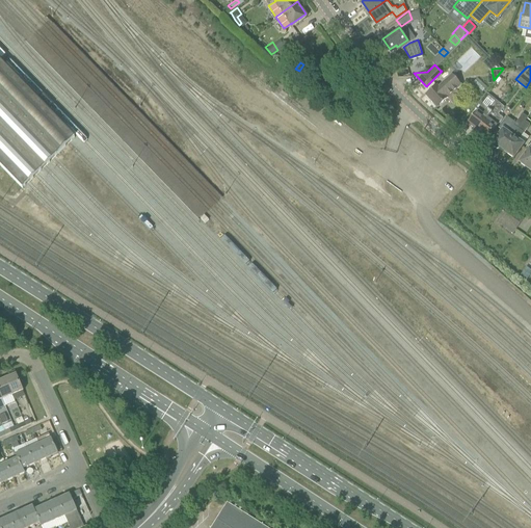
[(447,95),(455,87),(460,82),(451,72),(439,84),(436,82),(425,93),(435,104),(447,95)]
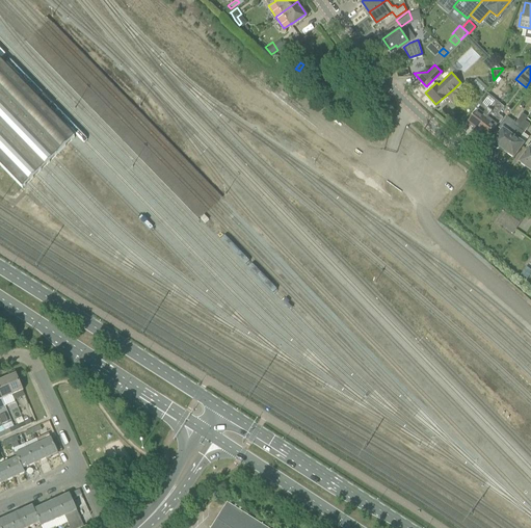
[(477,107),(467,121),(477,128),(499,100),(485,89),(474,105),(477,107)]
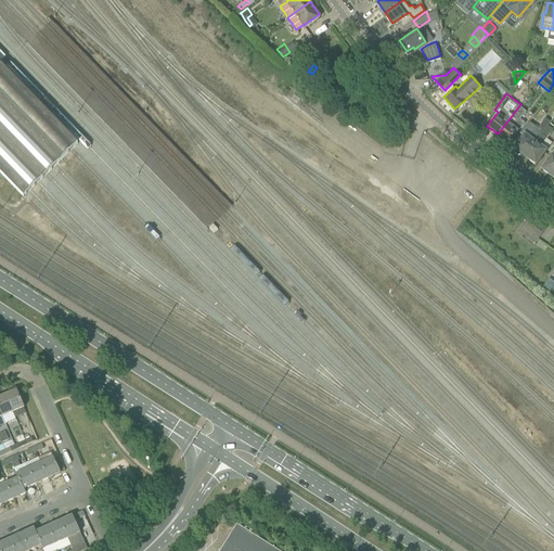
[(498,133),(507,142),(525,119),(520,116),(526,109),(520,104),(498,133)]
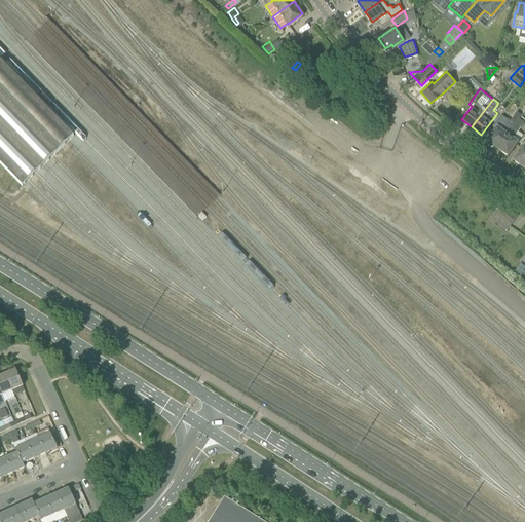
[(518,117),(522,113),(517,109),(501,128),(497,124),(496,124),(486,139),(487,139),(487,141),(490,144),(492,143),(497,146),(512,125),(518,117)]
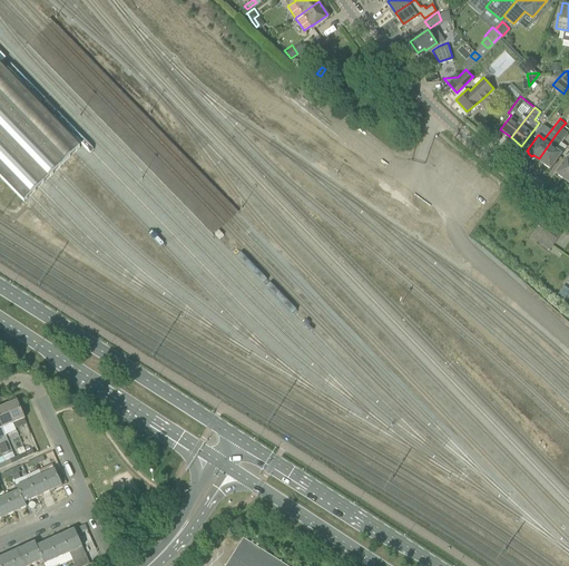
[(567,130),(561,127),(555,136),(539,158),(550,166),(560,152),(561,150),(555,147),(567,130)]
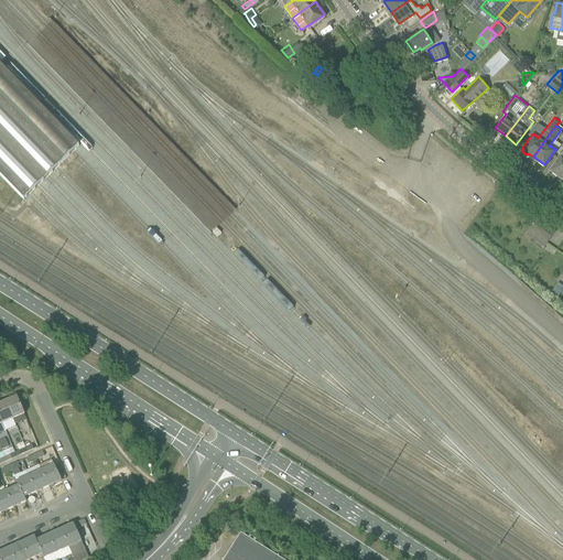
[(562,173),(562,155),(560,154),(550,169),(561,178),(562,173)]
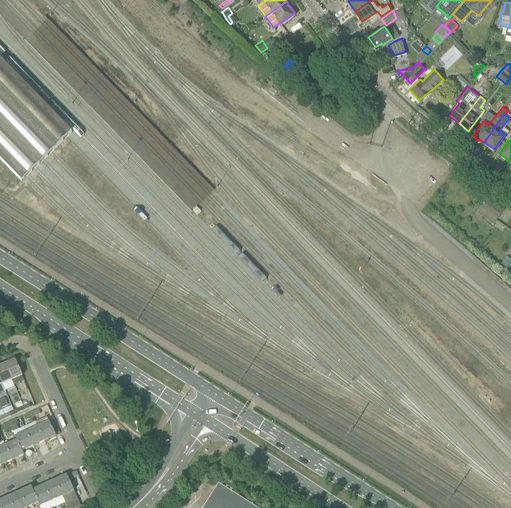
[(495,218),(503,208),(487,196),(477,210),(492,221),(495,218)]
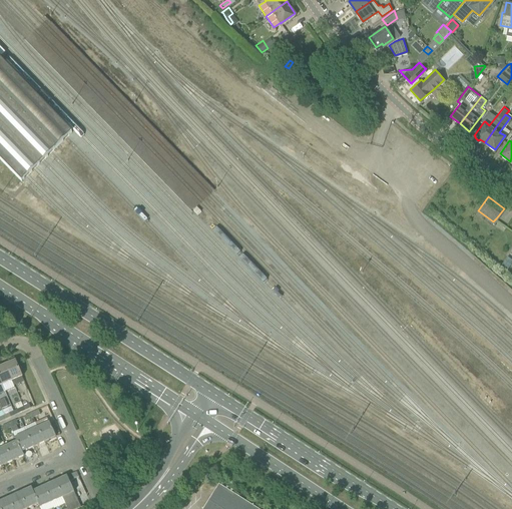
[(11,378),(22,374),(14,355),(8,357),(10,360),(5,362),(11,378)]
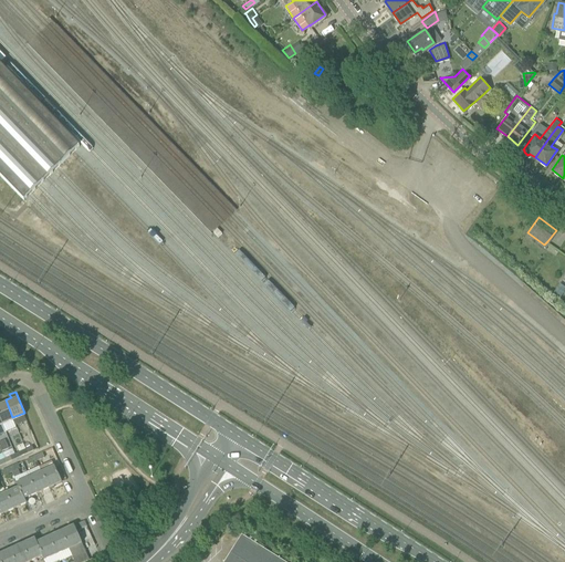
[(0,418),(1,422),(12,417),(6,399),(0,402),(0,418)]
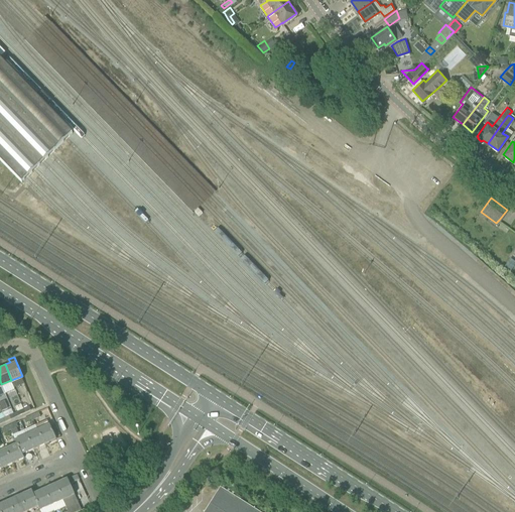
[(55,436),(49,422),(46,417),(35,422),(37,427),(44,441),(55,436)]
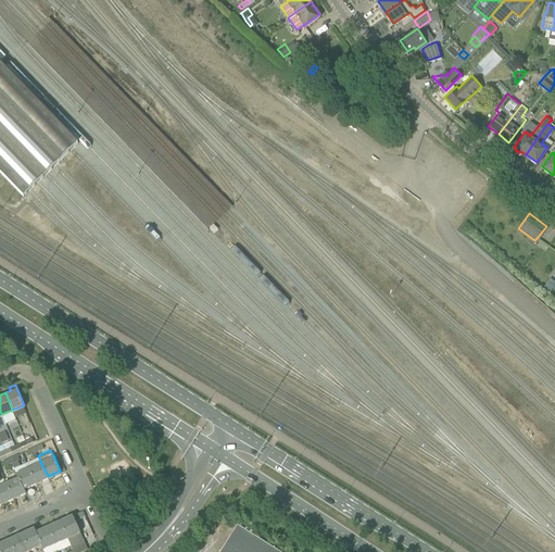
[(16,452),(9,455),(11,461),(13,466),(17,476),(17,475),(23,487),(36,481),(26,461),(20,463),(16,458),(19,458),(16,452)]
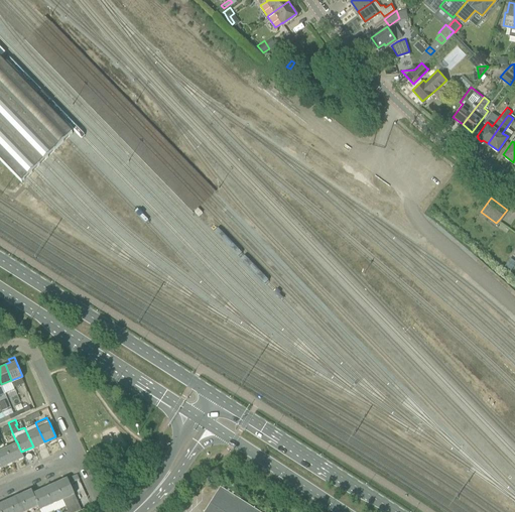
[(34,422),(24,427),(33,446),(44,441),(37,427),(35,422),(34,422)]
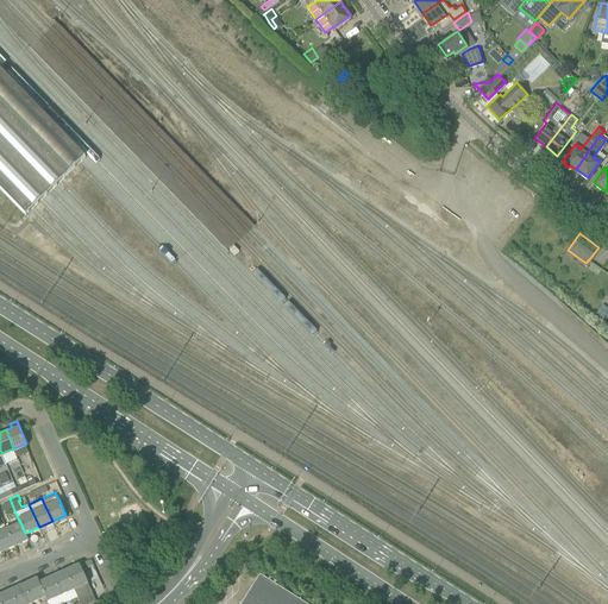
[(6,527),(14,543),(27,538),(25,533),(19,520),(19,521),(6,527)]
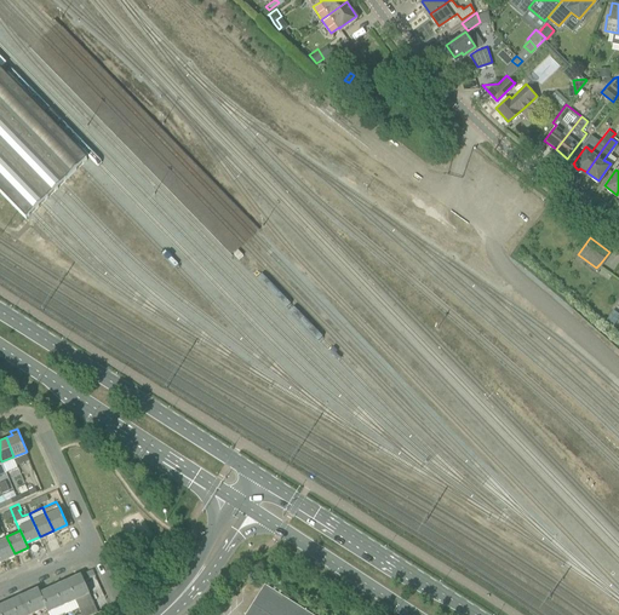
[(6,536),(0,539),(0,559),(15,553),(6,536)]
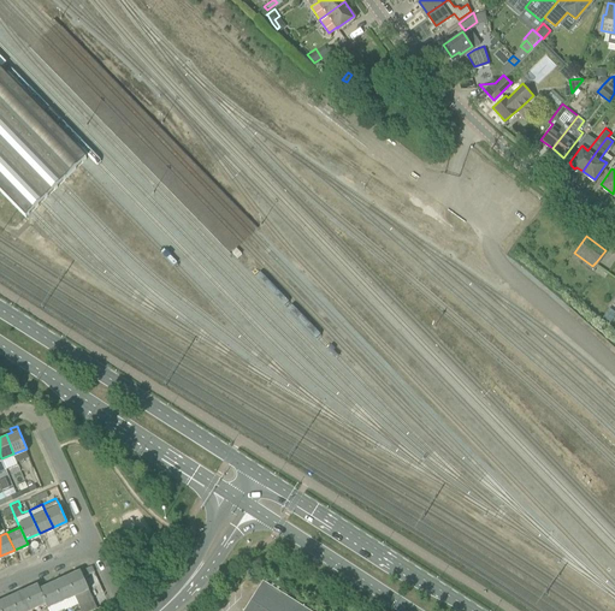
[(81,605),(83,610),(96,605),(82,574),(94,569),(92,563),(66,574),(75,593),(74,593),(77,600),(80,606),(81,605)]
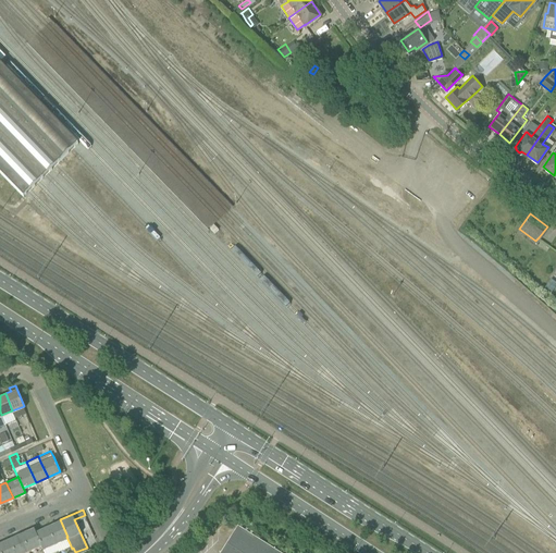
[(60,519),(48,525),(56,542),(58,549),(70,543),(66,537),(68,537),(60,519)]
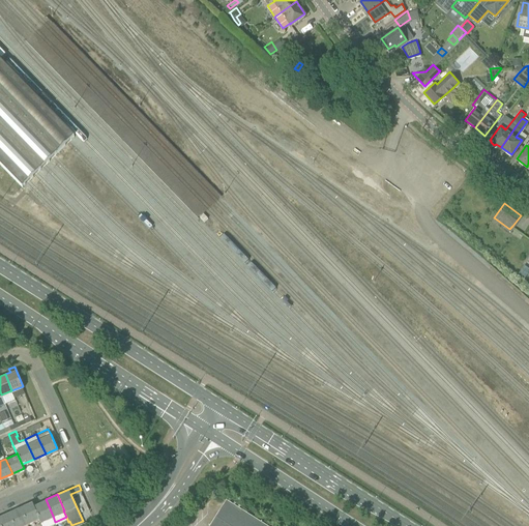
[(269,525),(226,498),(224,502),(207,525),(269,525)]
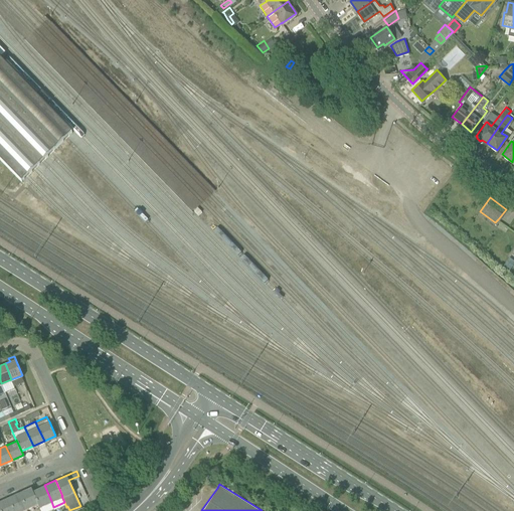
[(51,501),(44,485),(33,491),(38,502),(37,502),(38,506),(51,501)]
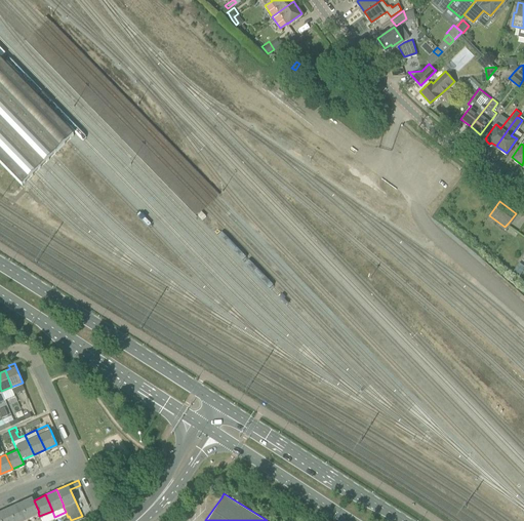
[(32,496),(21,502),(27,517),(38,512),(39,512),(34,501),(32,496)]
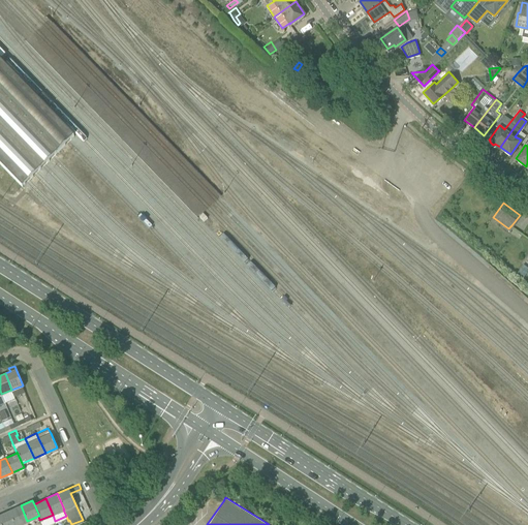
[(8,511),(14,524),(18,524),(27,521),(21,505),(8,511)]
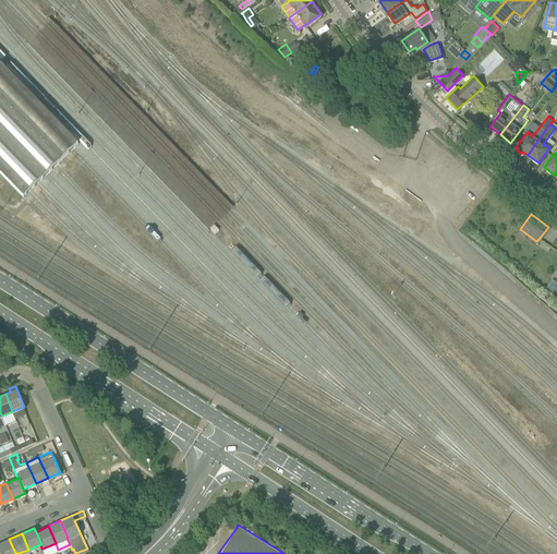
[(15,553),(9,539),(0,543),(0,551),(1,553),(15,553)]
